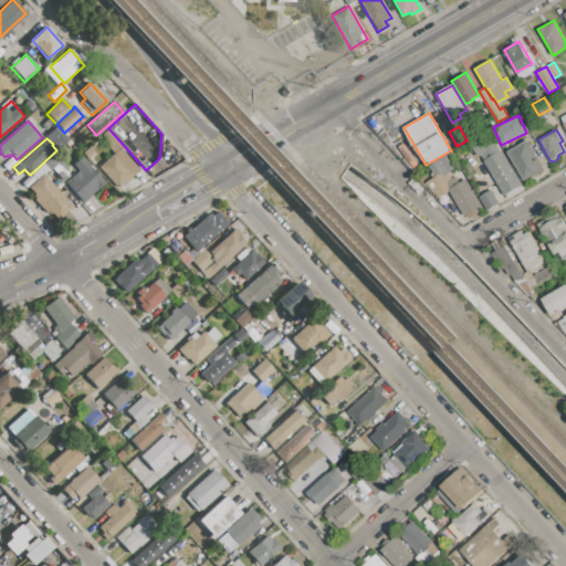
[(473,146),(482,140),(484,146),(496,139),(522,185),(504,196),(481,155),(479,156),(473,146)]
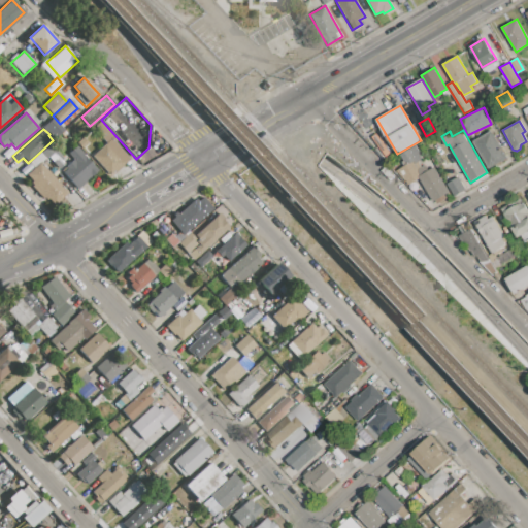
[(474,141),(492,131),(507,158),(490,168),(474,141)]
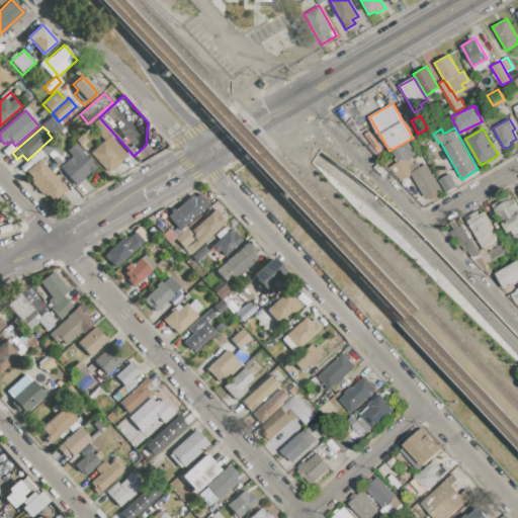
[(90,153),(109,137),(127,157),(112,169),(110,167),(106,171),(90,153)]
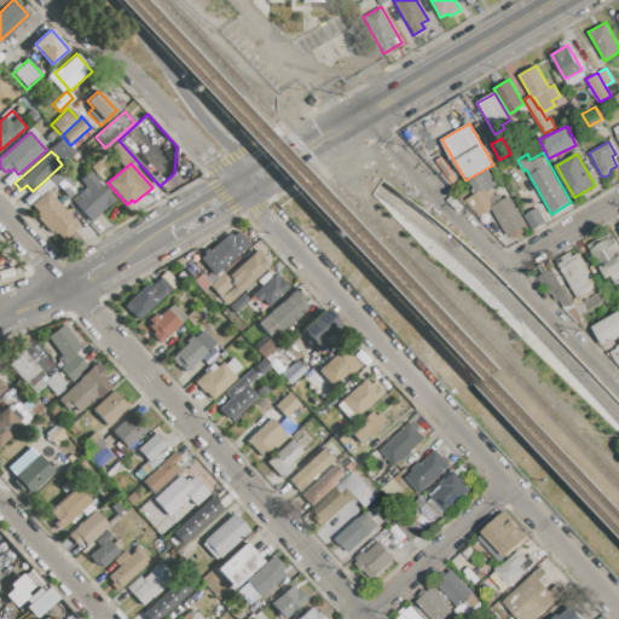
[(74,203),(80,198),(77,196),(86,187),(79,180),(90,171),(115,201),(91,223),(74,203)]
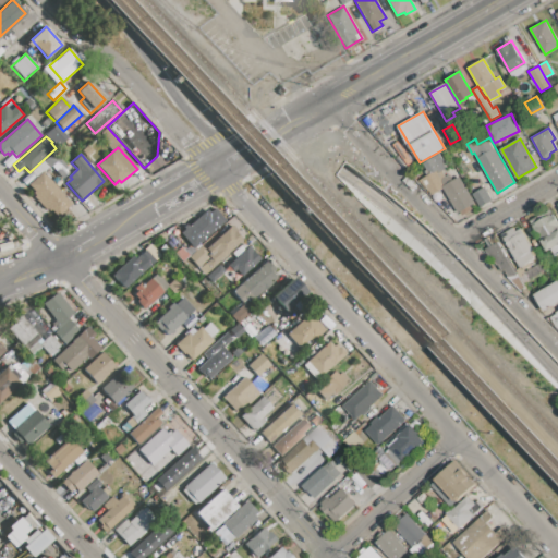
[(422,164),(432,176),(446,166),(437,154),(422,164)]
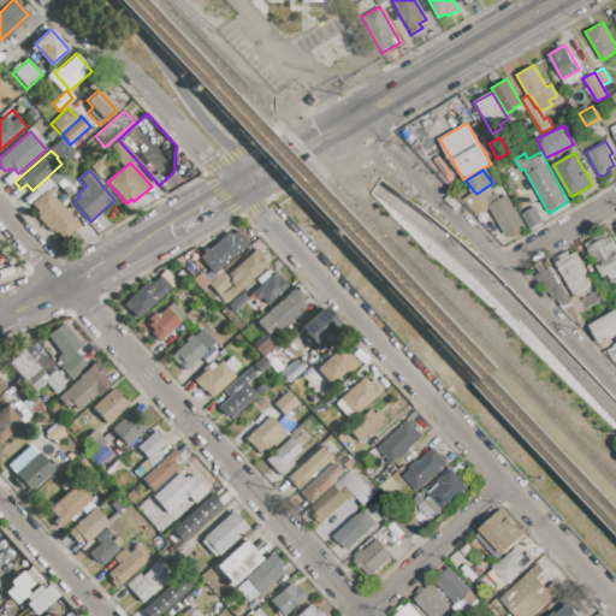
[(55,183),(63,177),(76,191),(69,197),(55,183)]
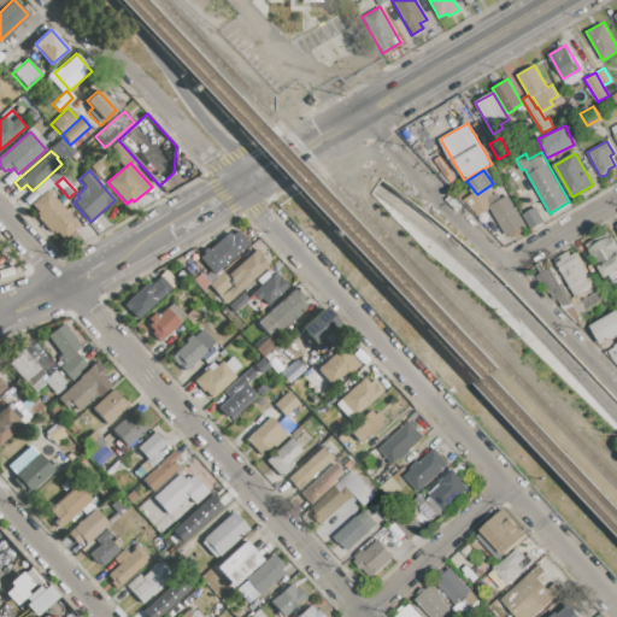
[(46,178),(53,186),(48,191),(47,189),(40,197),(34,189),(46,178)]
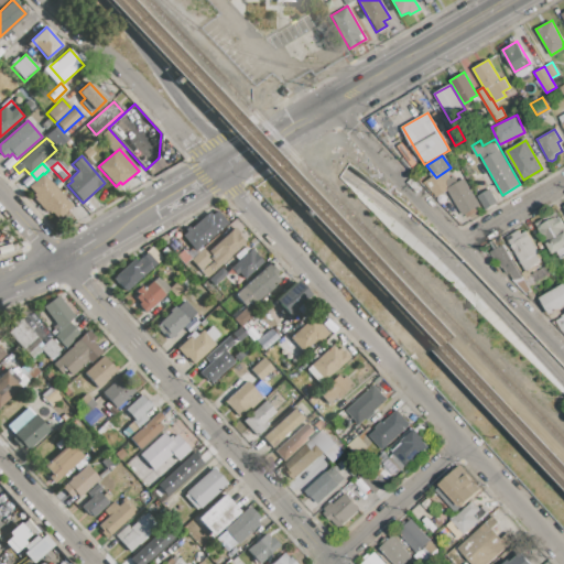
[(29,186),(36,180),(43,173),(44,174),(73,207),(58,219),(52,213),(51,214),(47,210),(45,213),(34,199),(35,198),(33,196),(35,193),(29,186)]
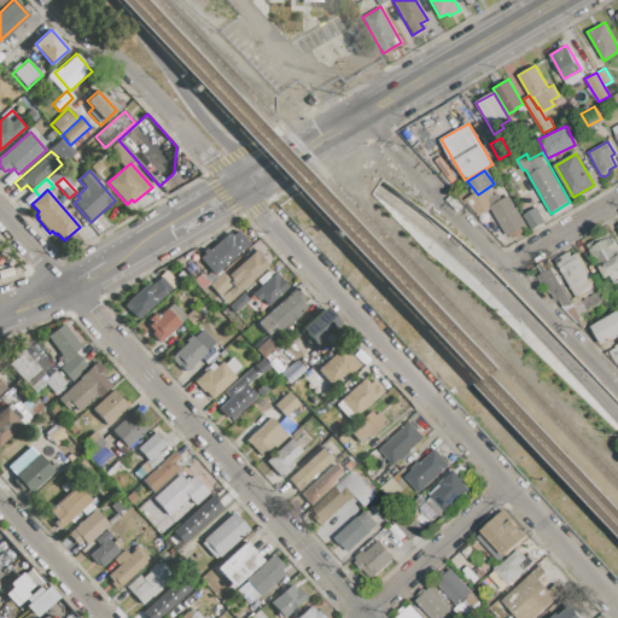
[(487,199),(499,193),(501,198),(508,194),(526,226),(508,237),(487,199)]
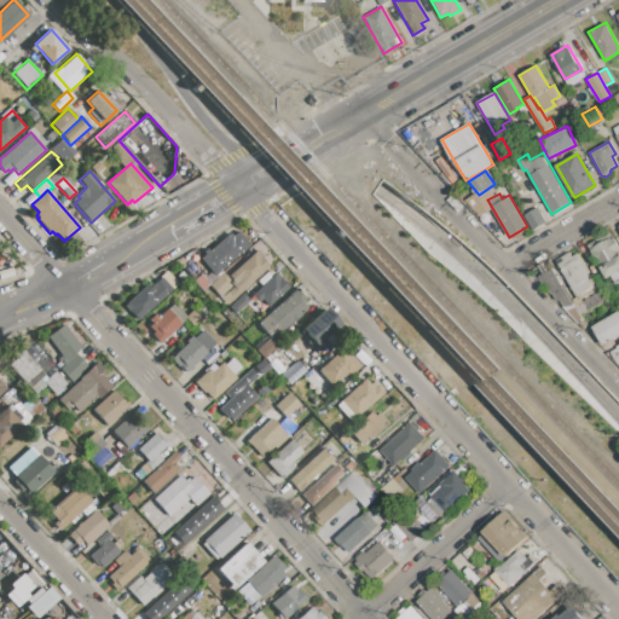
[(525,214),(538,207),(547,221),(533,230),(525,214)]
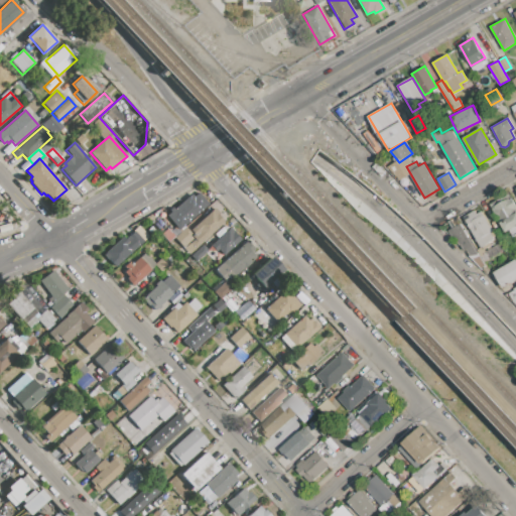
[(166,216),(190,194),(194,197),(200,191),(209,203),(179,230),(166,216)]
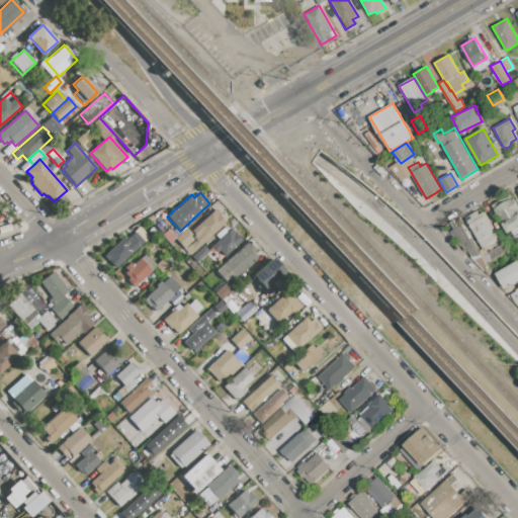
[(496,207),(513,197),(517,205),(517,226),(507,233),(501,224),(504,222),(496,207)]
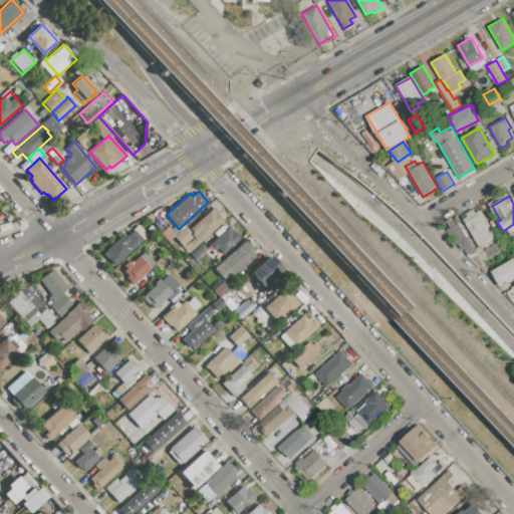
[(190,229),(215,207),(219,212),(217,214),(224,221),(188,253),(174,236),(185,226),(192,234),(194,232),(190,229)]
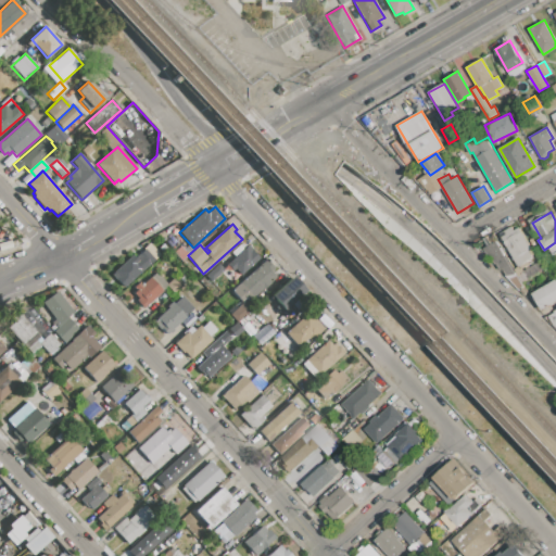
[(500,234),(512,227),(514,230),(519,227),(534,253),(531,255),(533,257),(518,266),(500,234)]
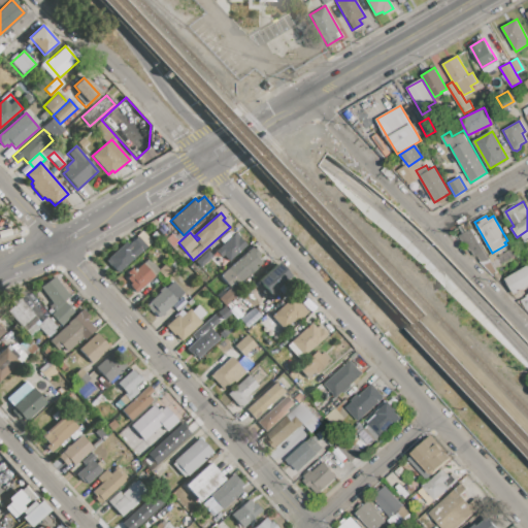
[(459,235),(471,228),(490,260),(482,261),(477,255),(475,256),(471,250),(468,252),(459,235)]
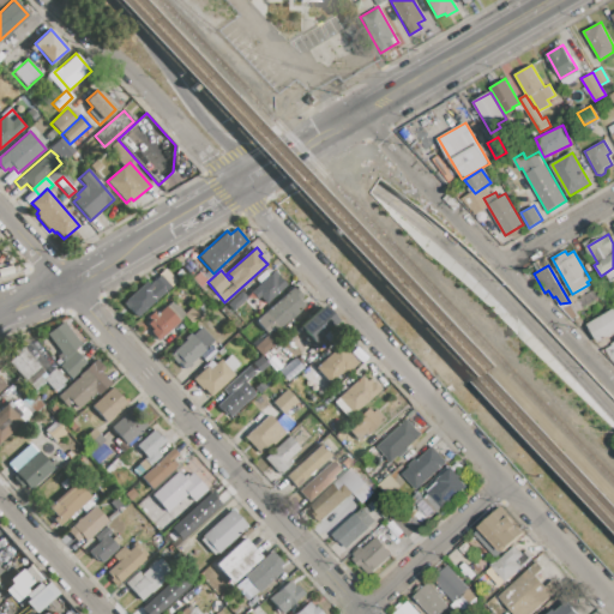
[(170,288),(160,276),(158,275),(166,269),(176,282),(170,288)]
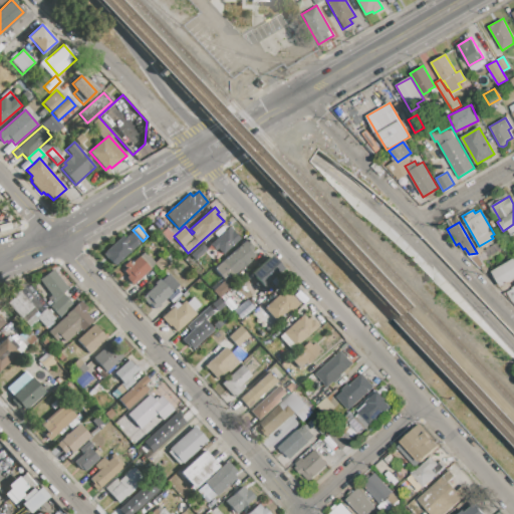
[(210,245),(229,228),(239,239),(223,254),(218,249),(215,251),(210,245)]
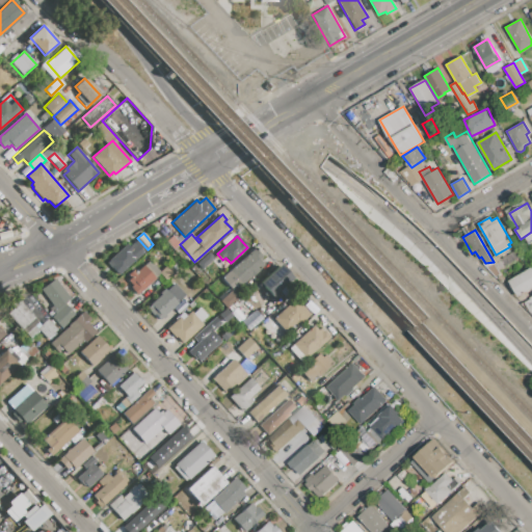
[(107,263),(127,245),(129,247),(138,239),(148,249),(118,275),(107,263)]
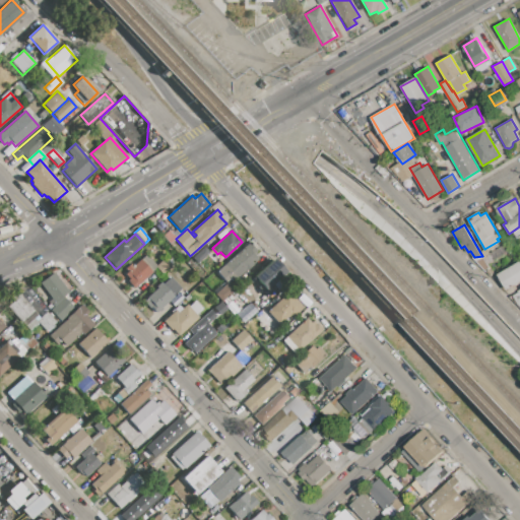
[(215,272),(249,243),(256,251),(253,254),(258,259),(232,282),(230,279),(225,282),(215,272)]
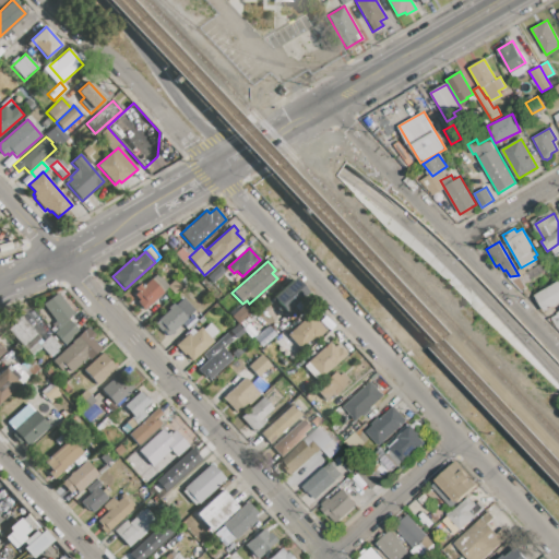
[(526,272),(543,262),(547,270),(531,280),(526,272)]
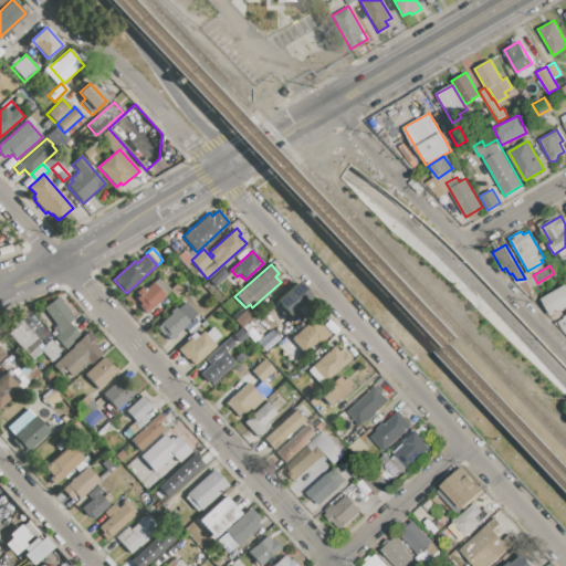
[(210,280),(222,269),(228,274),(215,285),(210,280)]
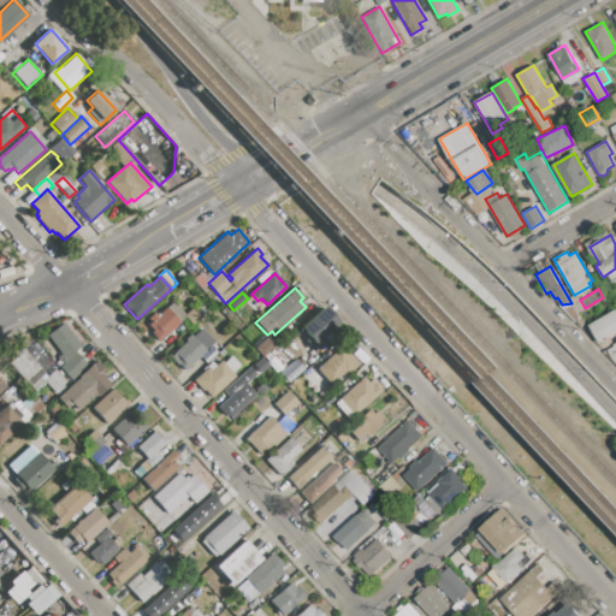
[(148,324),(150,321),(148,318),(153,314),(158,319),(161,315),(160,314),(172,302),(185,315),(185,317),(159,341),(150,332),(154,330),(148,324)]
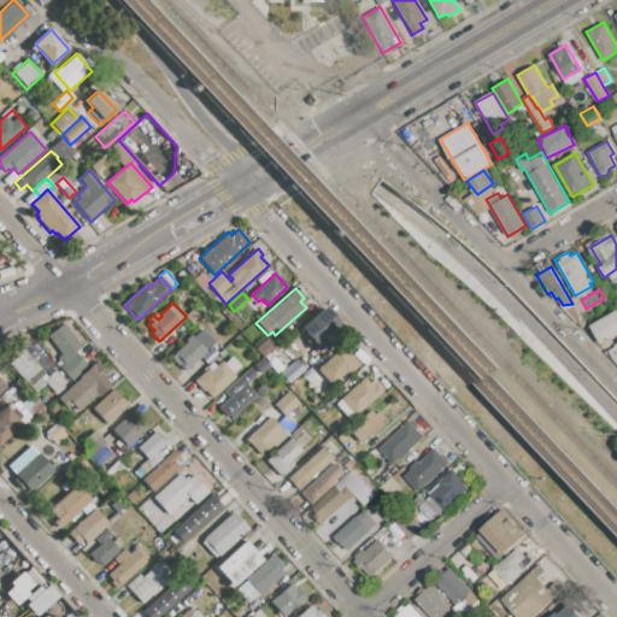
[(186,317),(186,316),(197,306),(204,315),(192,324),(186,317)]
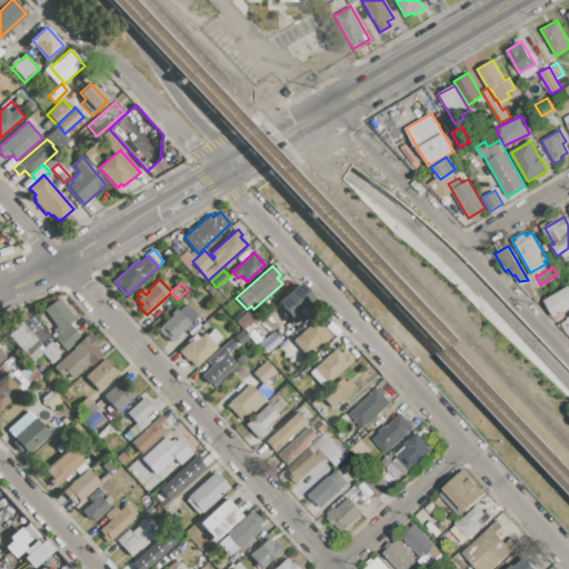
[(277,302),(299,282),(313,298),(288,320),(281,313),(283,311),(277,302)]
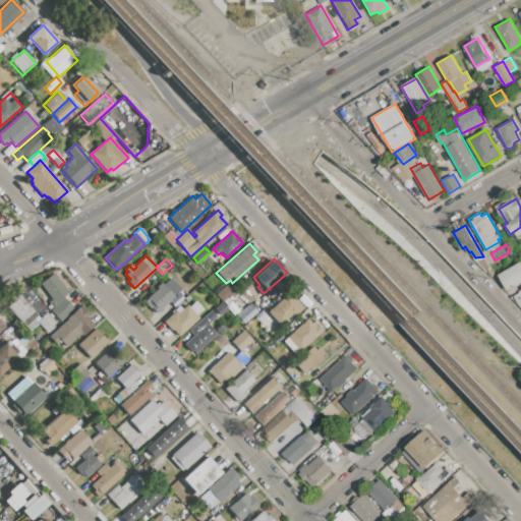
[(499,275),(520,262),(520,282),(508,290),(499,275)]
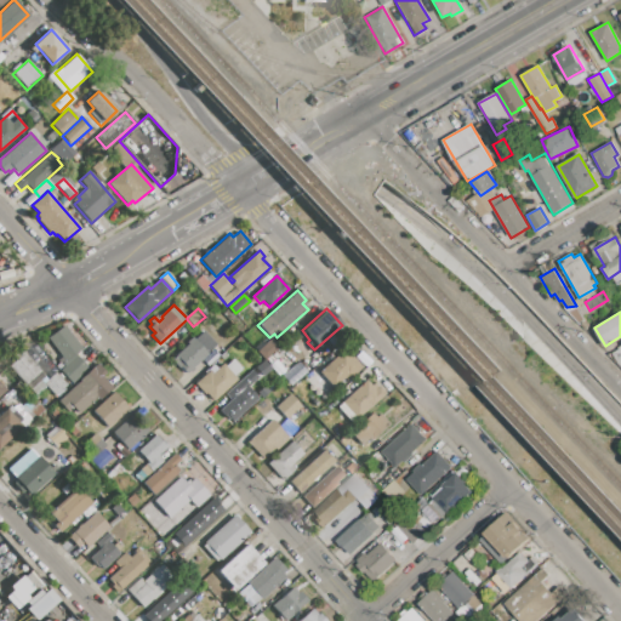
[(66,362),(47,337),(64,325),(83,349),(66,362)]
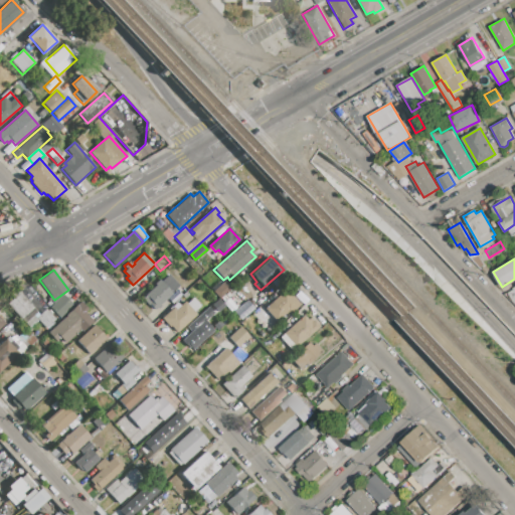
[(142,298),(156,286),(154,284),(160,279),(162,281),(168,275),(179,287),(154,309),(150,304),(148,305),(142,298)]
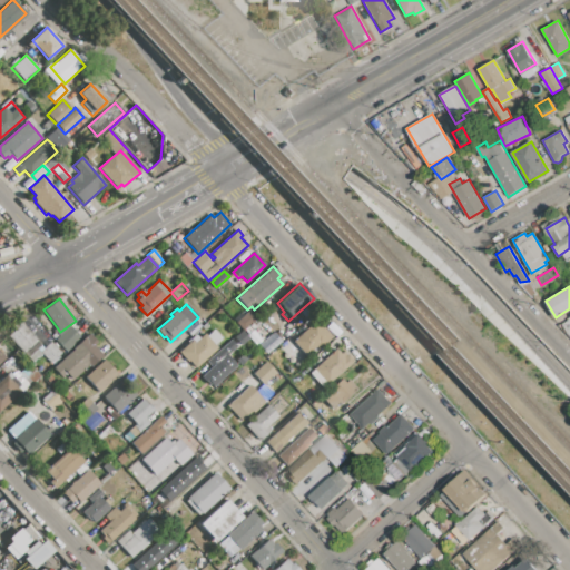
[(236,323),(251,310),(262,322),(253,330),(248,325),(243,331),(236,323)]
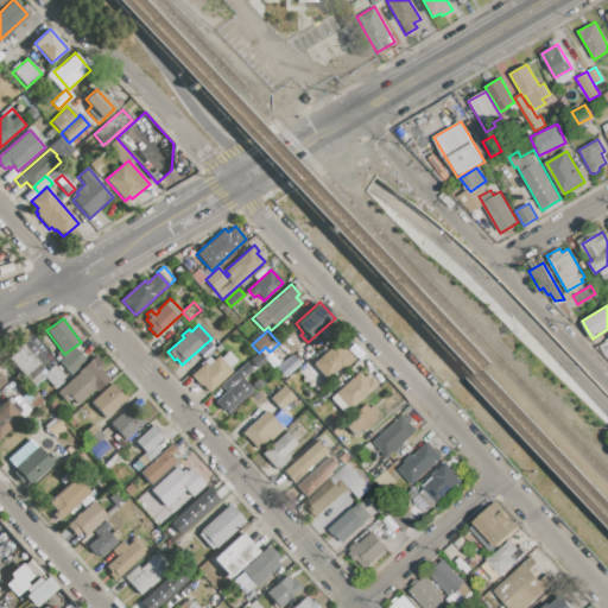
[(8,358),(23,344),(43,368),(30,381),(8,358)]
